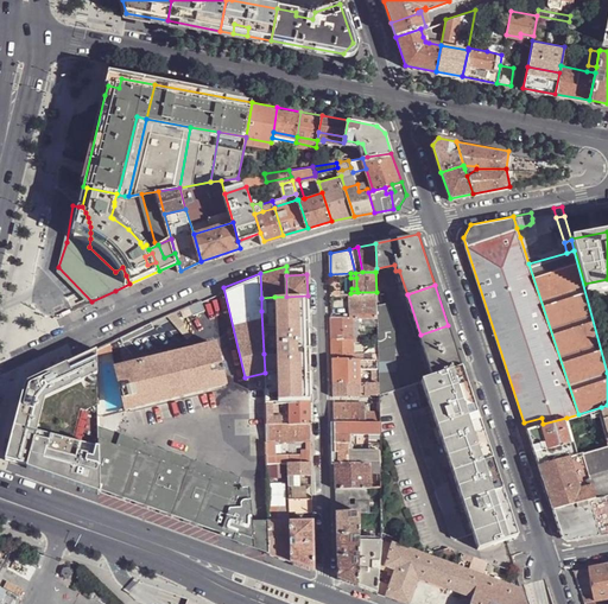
[(359,316),(377,316),(377,304),(377,292),(358,292),(350,293),(352,316),(353,316),(355,316),(359,316)]
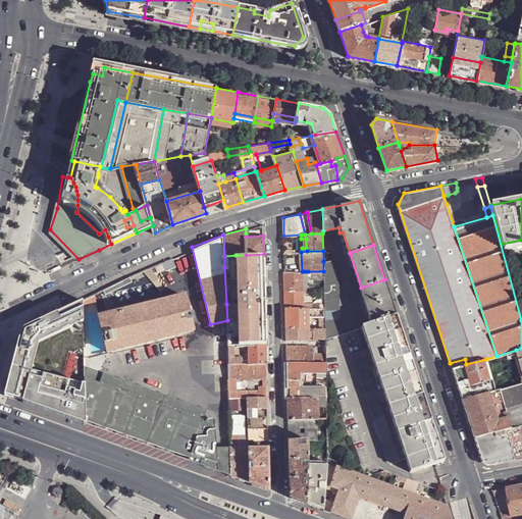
[(264,254),(246,255),(236,255),(239,344),(244,344),(249,344),(266,343),(264,254)]
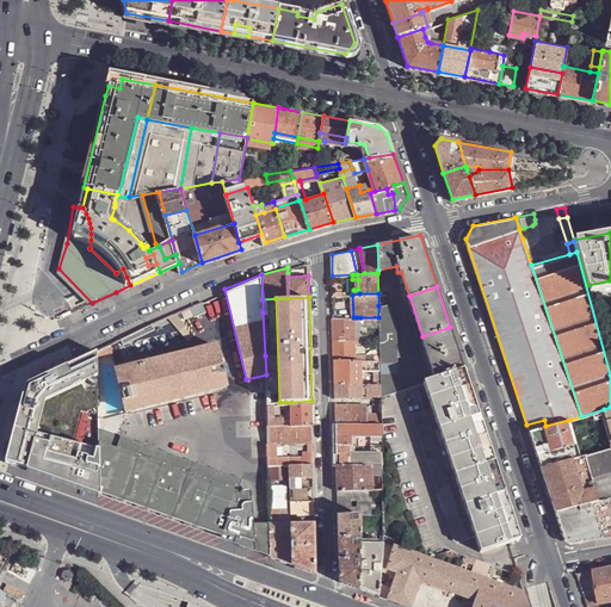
[(389,303),(378,305),(378,317),(380,339),(380,354),(380,360),(380,370),(381,384),(381,395),(381,396),(402,389),(396,372),(399,371),(396,327),(389,303)]
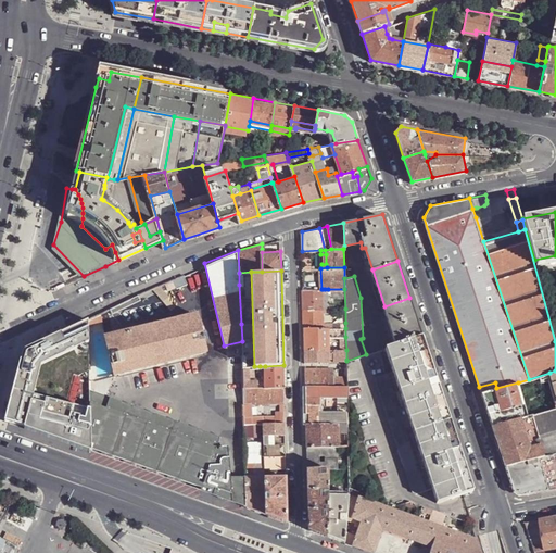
[(158,280),(152,283),(164,296),(166,292),(168,290),(158,280)]
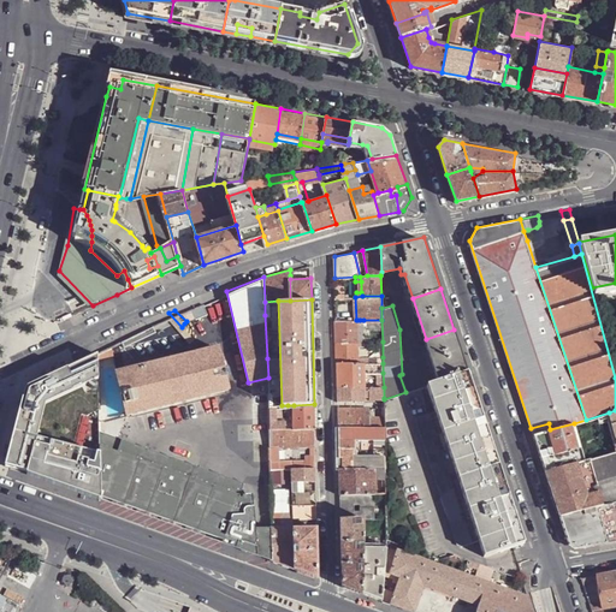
[(336,342),(357,342),(357,324),(357,320),(356,320),(336,319),(336,342)]
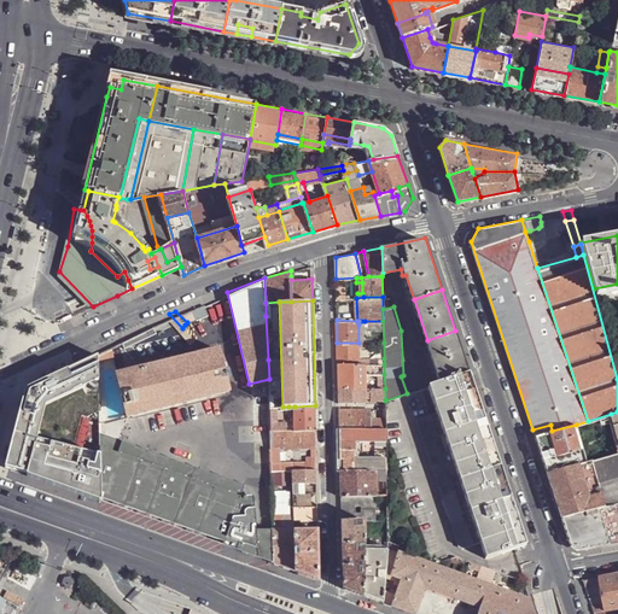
[(152,322),(120,337),(123,343),(155,328),(152,322)]
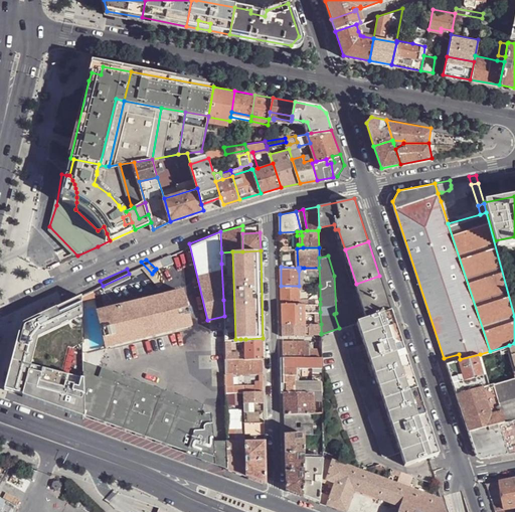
[(162,278),(154,271),(152,274),(159,281),(162,278)]
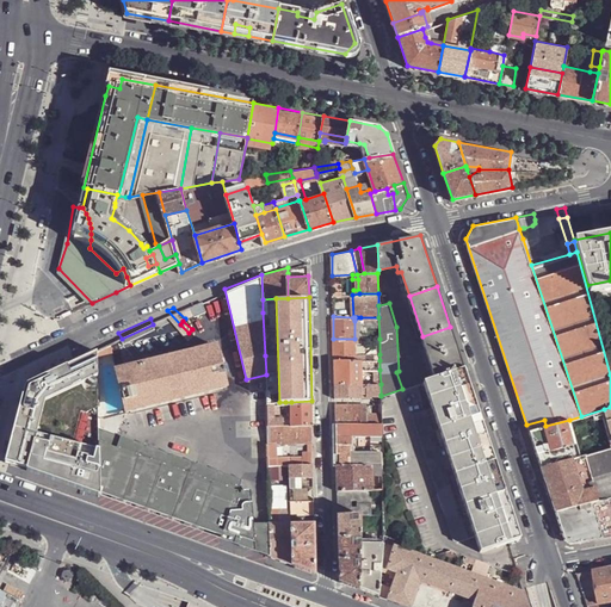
[(436,377),(464,367),(450,327),(423,336),(436,377)]
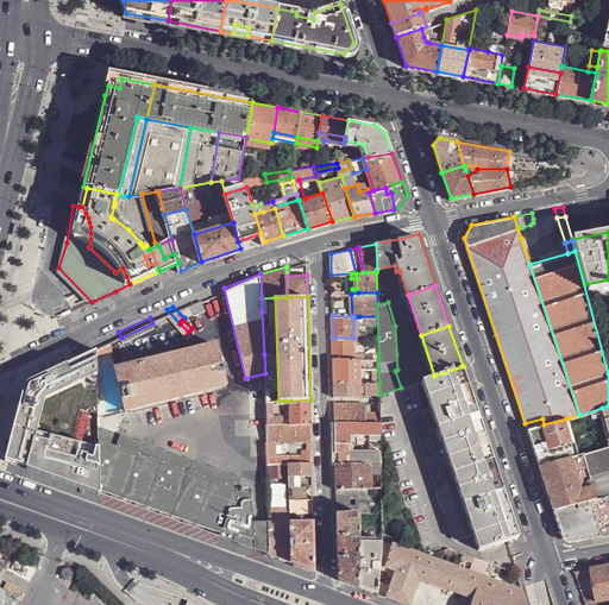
[(108,336),(98,342),(98,347),(113,345),(108,336)]
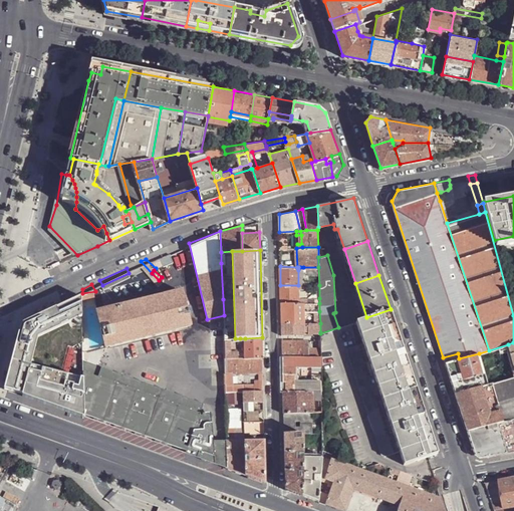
[(298,285),(280,285),(281,302),(298,303),(298,285)]
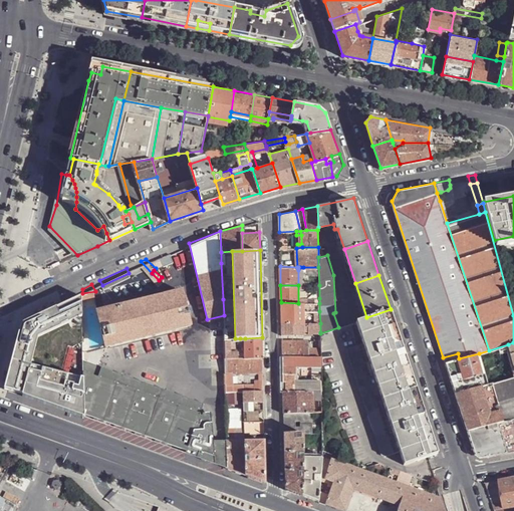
[(82,293),(82,289),(57,301),(24,315),(22,317),(20,320),(14,339),(17,340),(10,362),(17,365),(16,369),(6,366),(1,380),(17,386),(18,386),(32,350),(39,329),(82,309),(82,293)]
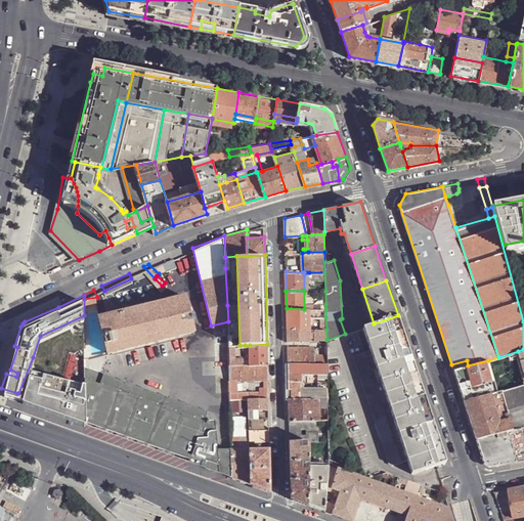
[(193,331),(185,295),(98,316),(106,352),(193,331)]
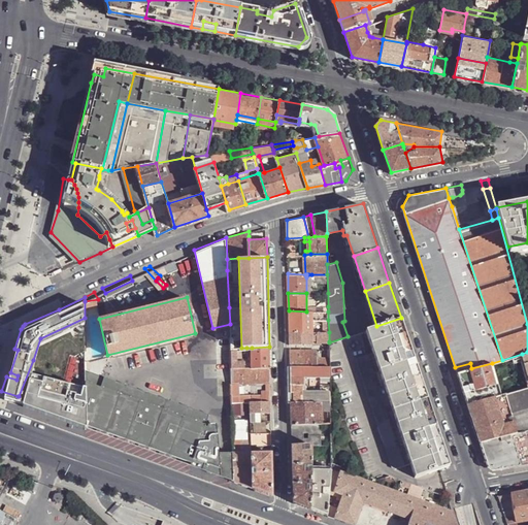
[(289,332),(312,332),(312,320),(312,312),(306,312),(289,310),(289,332)]
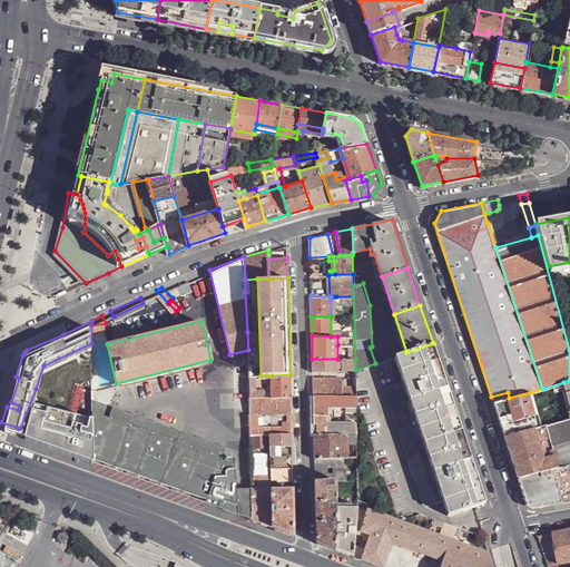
[(354,345),(354,336),(342,336),(337,336),(337,345),(354,345)]
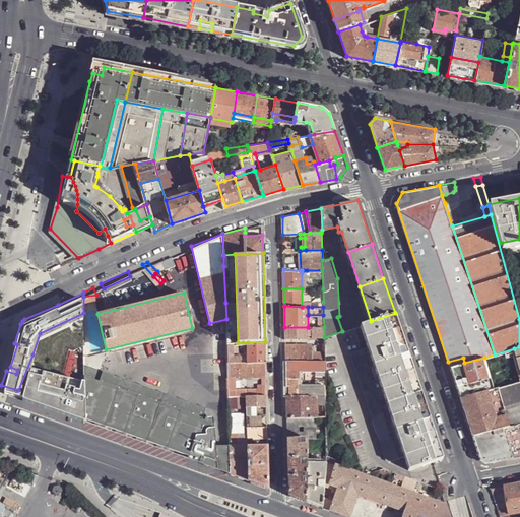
[(371,321),(361,325),(369,351),(389,409),(373,414),(380,435),(395,430),(404,456),(408,469),(443,458),(395,313),(371,321)]
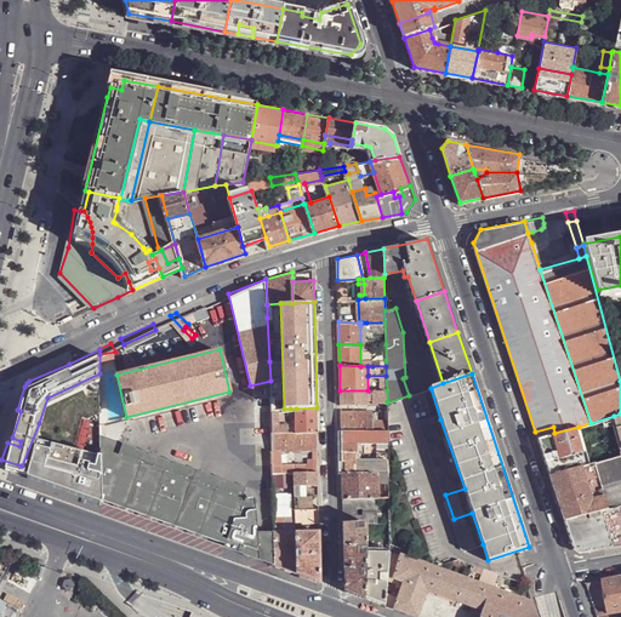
[(387,401),(387,390),(368,390),(340,390),(340,404),(366,404),(368,401),(370,401),(380,403),(387,401)]
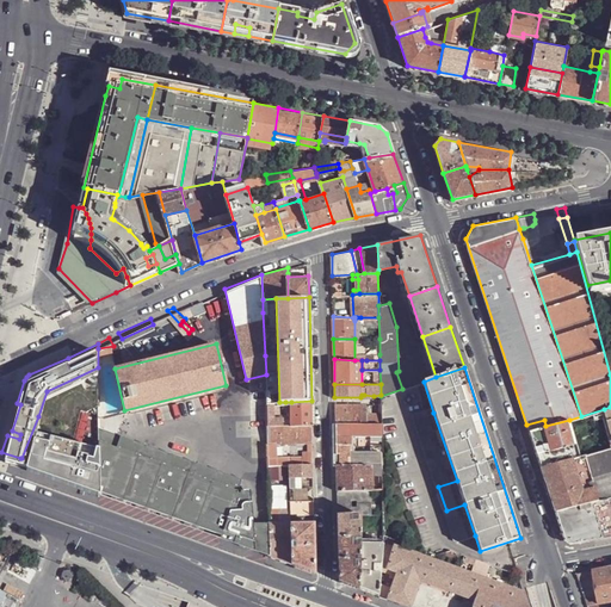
[(312,401),(291,402),(291,423),(312,423),(312,401)]
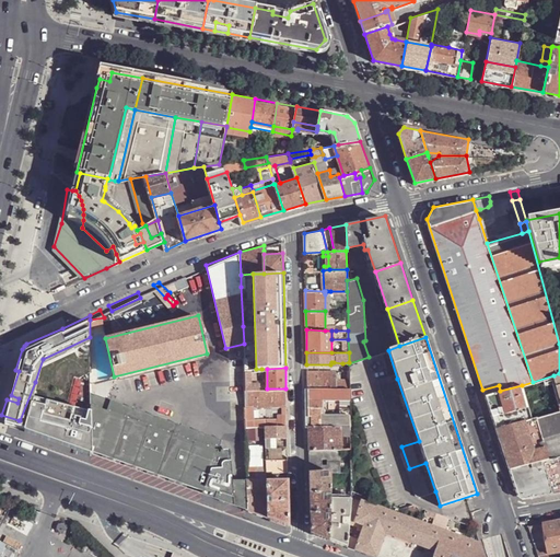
[(261,389),(261,369),(256,369),(244,370),(245,390),(261,389)]
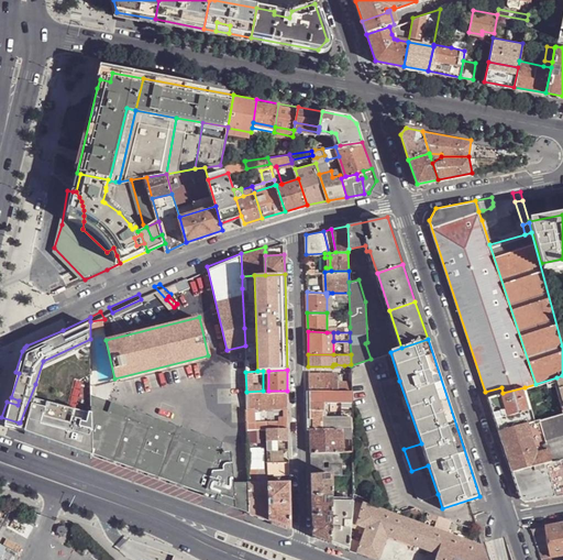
[(19,373),(15,372),(7,402),(18,405),(19,401),(11,397),(19,373)]
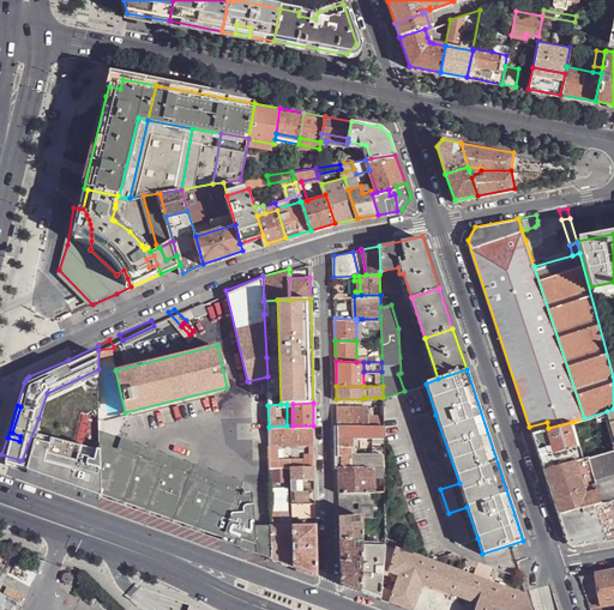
[(336,406),(337,424),(355,426),(355,406),(336,406)]
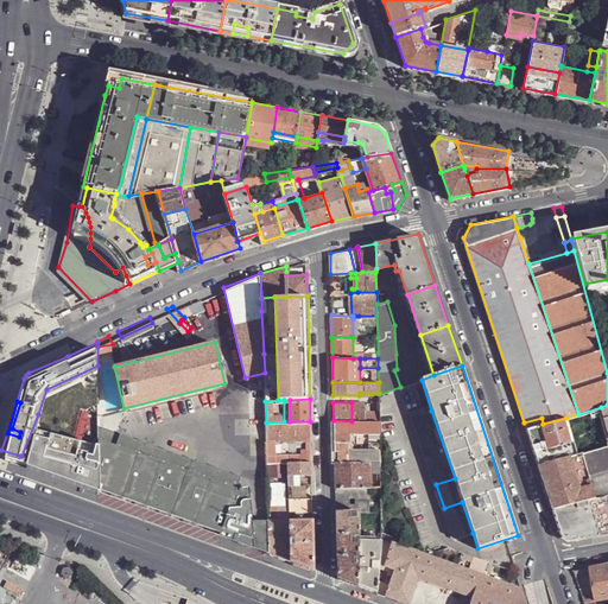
[(379,421),(379,411),(369,411),(365,411),(365,402),(352,402),(352,421),(379,421)]
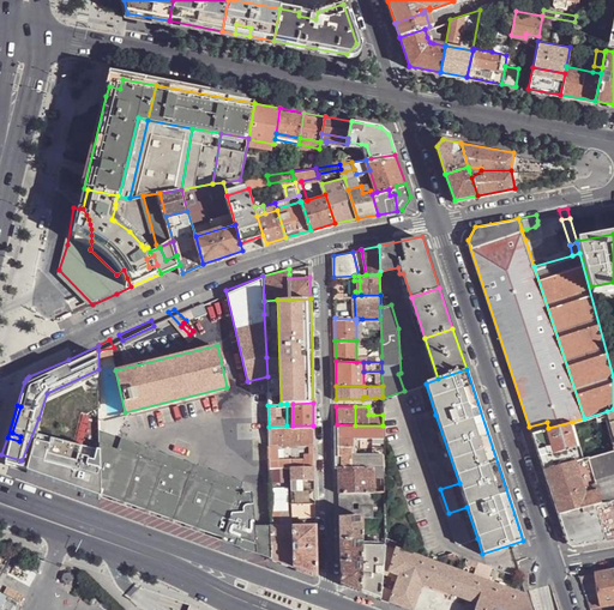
[(435,415),(417,421),(440,489),(459,483),(435,415)]
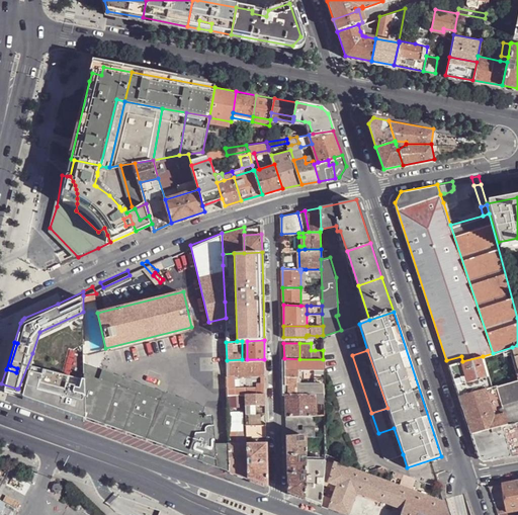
[(84,370),(32,353),(18,389),(17,392),(85,412),(85,411),(84,370)]
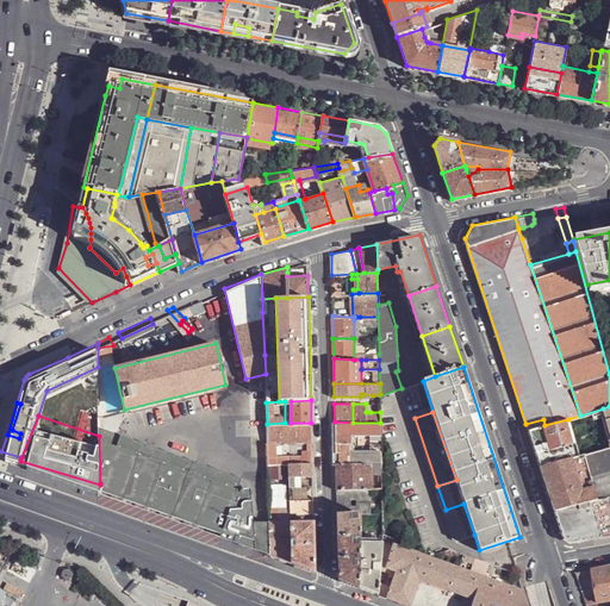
[(528,431),(545,425),(543,419),(526,424),(528,431)]
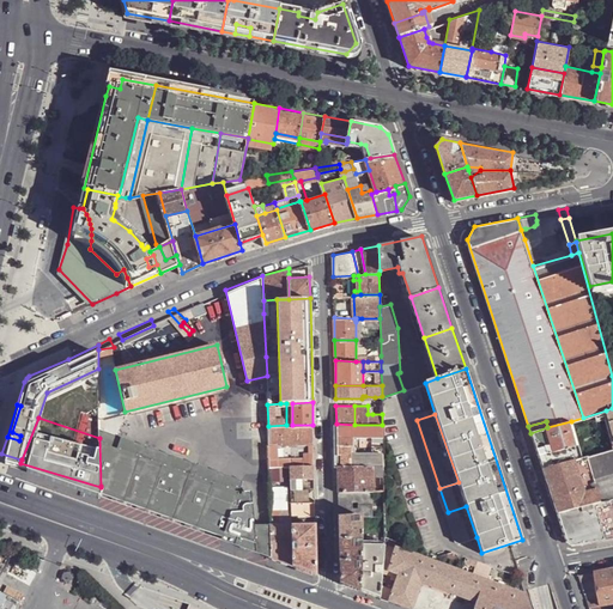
[(582,457),(571,421),(547,427),(530,433),(542,469),(582,457)]
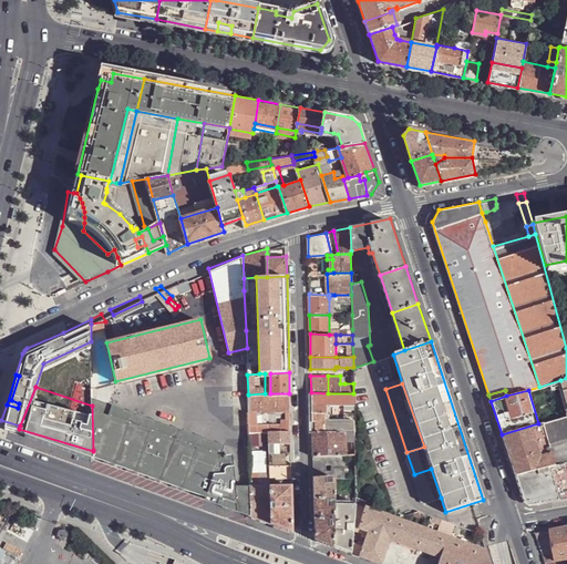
[(311,392),(311,404),(328,404),(331,404),(353,404),(353,393),(328,393),(311,392)]
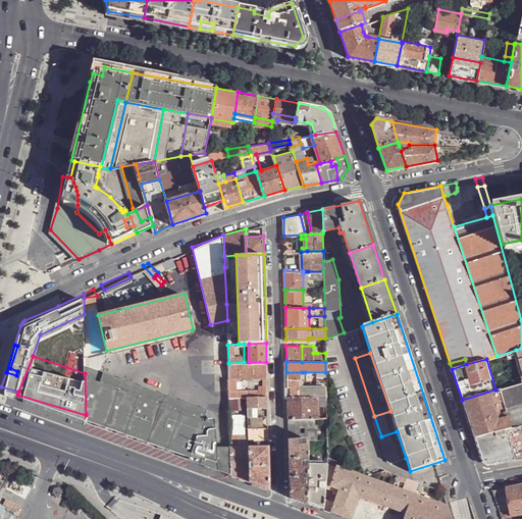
[(267,376),(266,362),(249,362),(244,362),(228,363),(228,377),(238,377),(267,376)]
